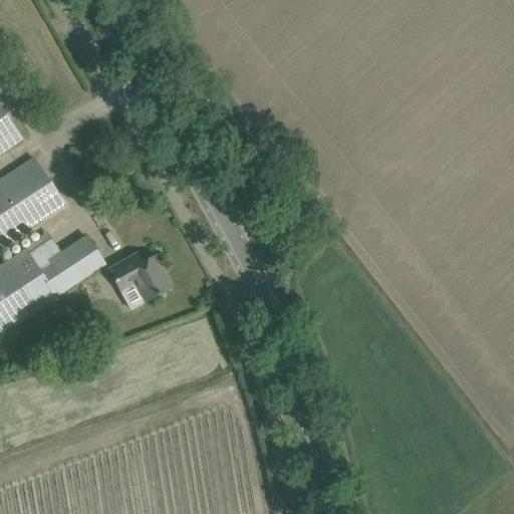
[(0,152),(4,150),(21,139),(0,107),(0,93),(1,92),(0,90),(0,152)]
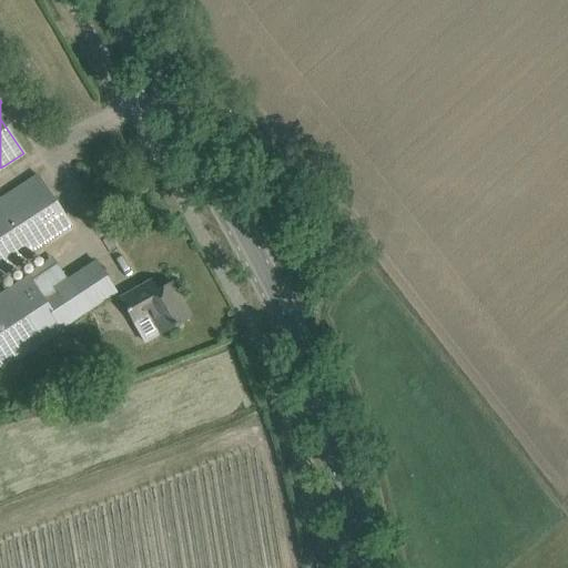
[(0,274),(53,240),(72,227),(38,175),(0,200),(0,274)]
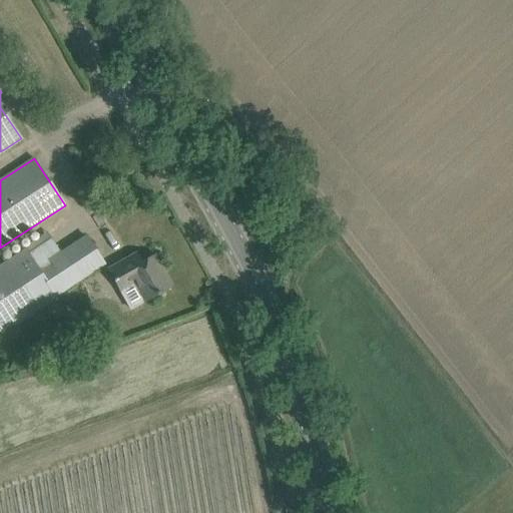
[(0,332),(87,275),(104,264),(86,235),(38,268),(26,249),(0,267),(0,332)]
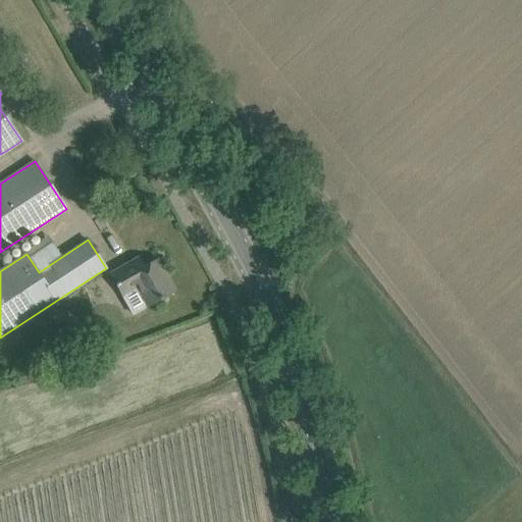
[(148,306),(156,301),(174,291),(156,260),(145,266),(140,257),(111,274),(123,296),(133,315),(148,306)]
